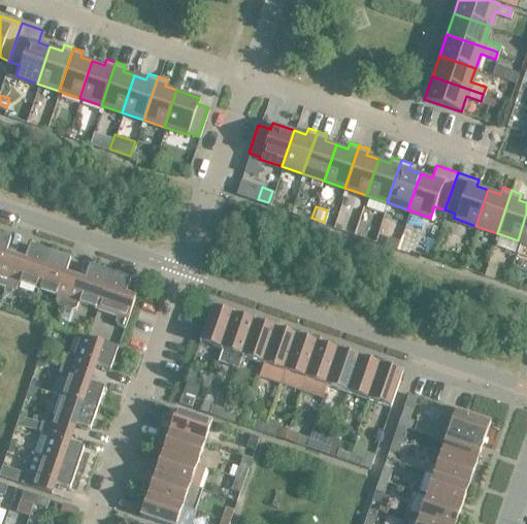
[(526,213),(518,240),(526,242),(526,213)]
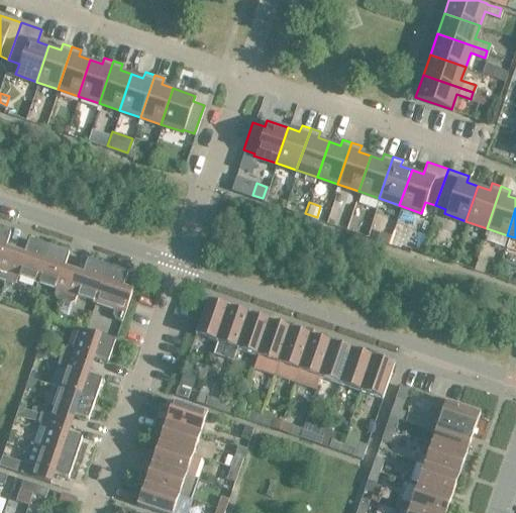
[(10,231),(0,227),(0,278),(4,280),(14,248),(5,245),(10,231)]
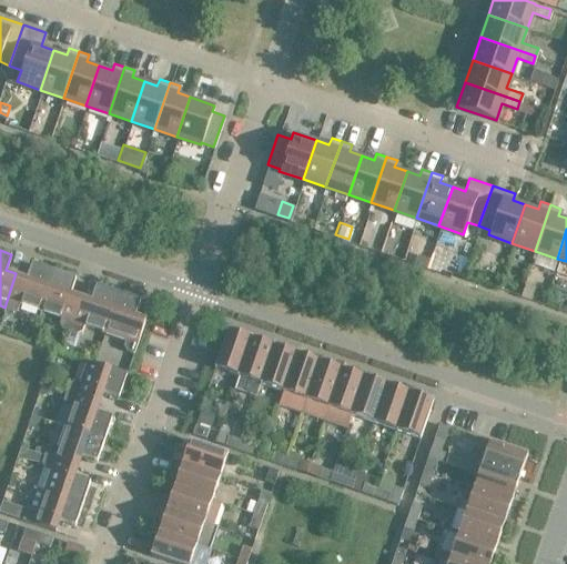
[(417,252),(414,261),(425,264),(427,255),(417,252)]
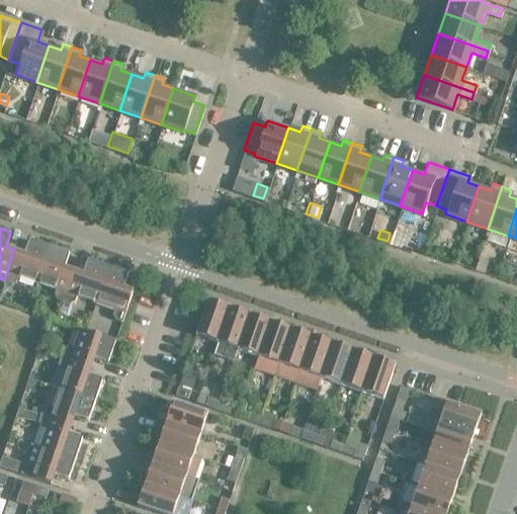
[(28,238),(23,253),(14,249),(4,280),(11,282),(15,280),(17,274),(36,280),(48,245),(28,238)]
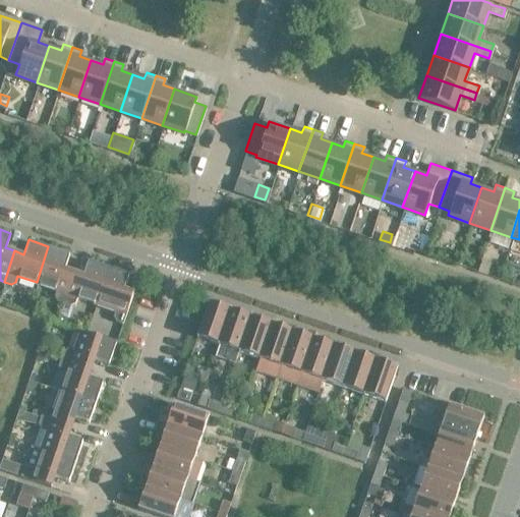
[(68,253),(48,246),(37,282),(55,289),(53,295),(55,299),(62,301),(72,271),(63,268),(68,253)]
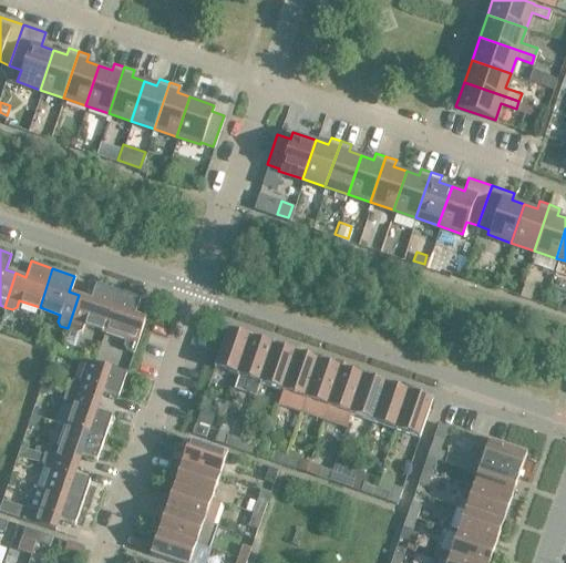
[(95,283),(90,298),(79,295),(68,328),(76,331),(81,329),(83,323),(104,329),(116,290),(95,283)]
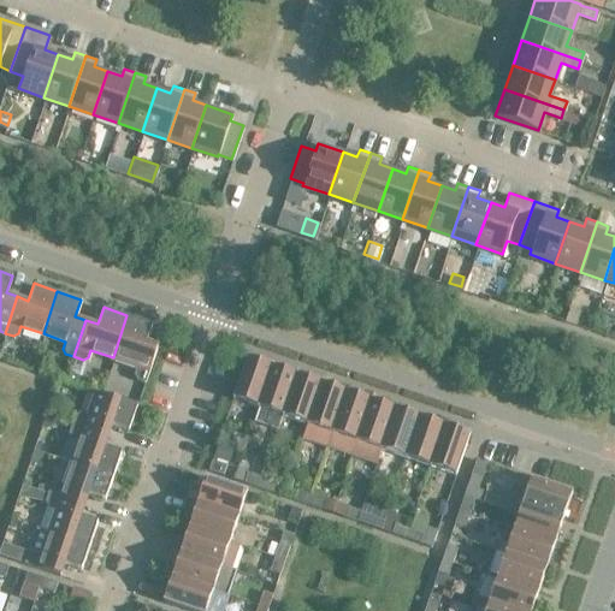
[(151,324),(126,315),(113,357),(135,365),(132,373),(135,378),(145,380),(154,351),(157,344),(145,340),(151,324)]
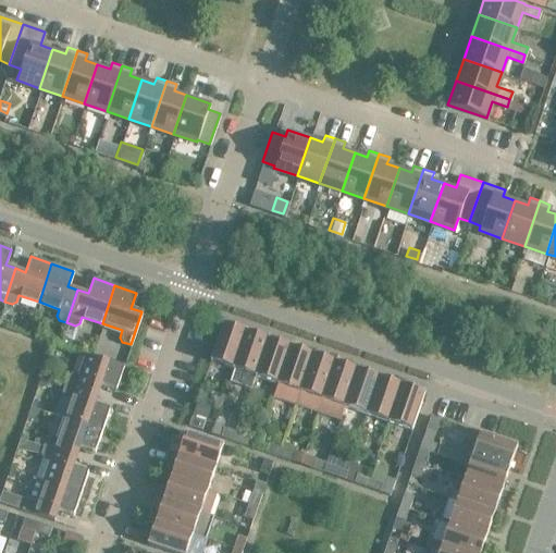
[(210,358),(233,367),(245,330),(222,321),(210,358)]
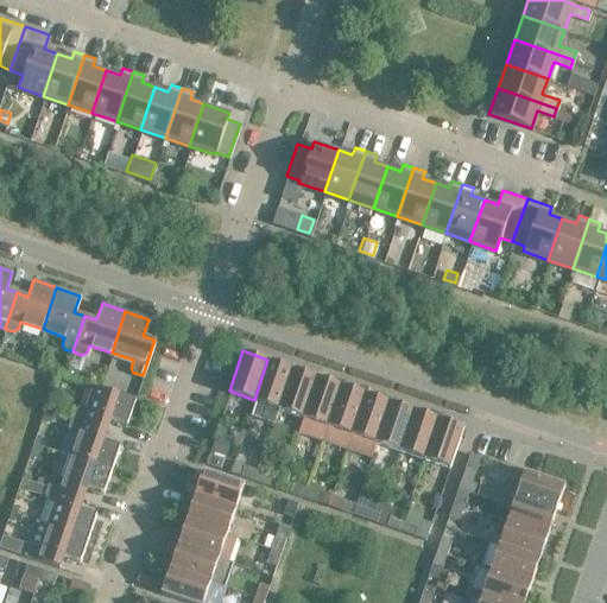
[(73,353),(69,366),(78,369),(83,356),(73,353)]
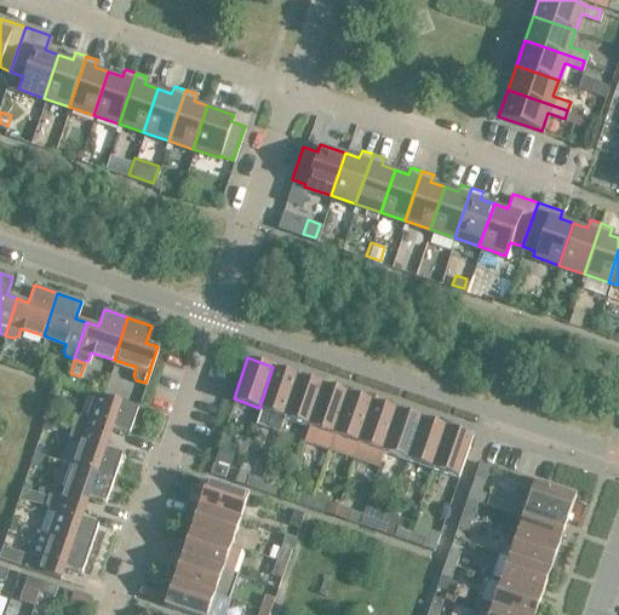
[(298,375),(273,367),(259,408),(254,421),(279,430),(284,417),(298,375)]
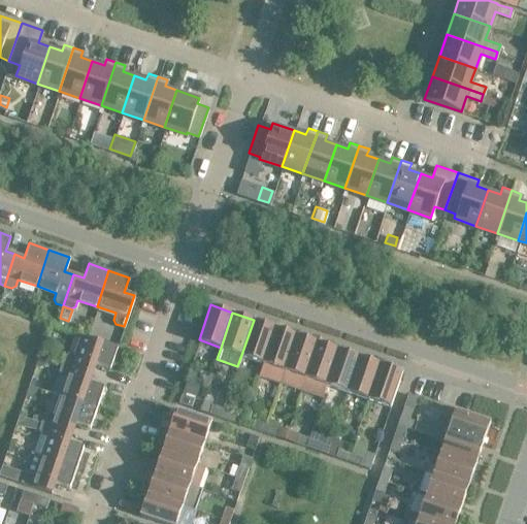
[(274,327),(254,320),(241,355),(262,362),(274,327)]
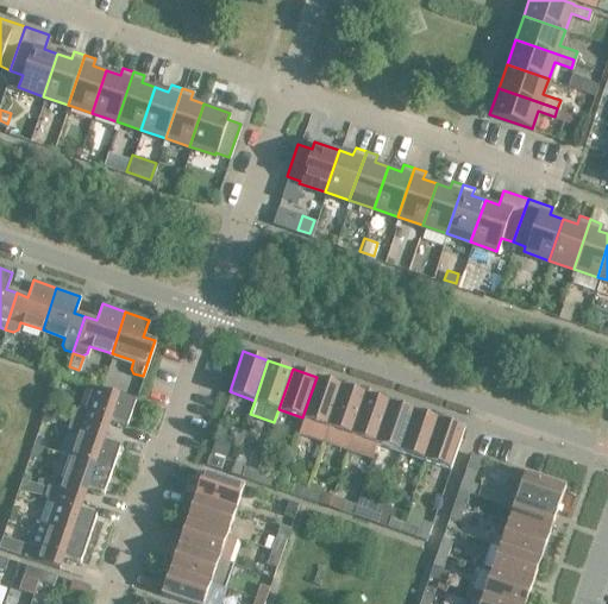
[(340,385),(317,377),(302,417),(304,417),(299,431),(323,439),(327,426),(340,385)]
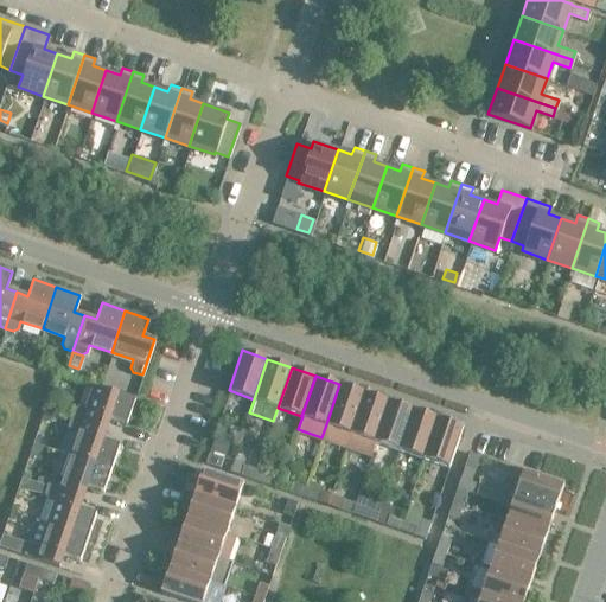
[(72,407),(70,415),(106,427),(109,416),(126,422),(134,397),(93,383),(84,407),(77,404),(72,407)]
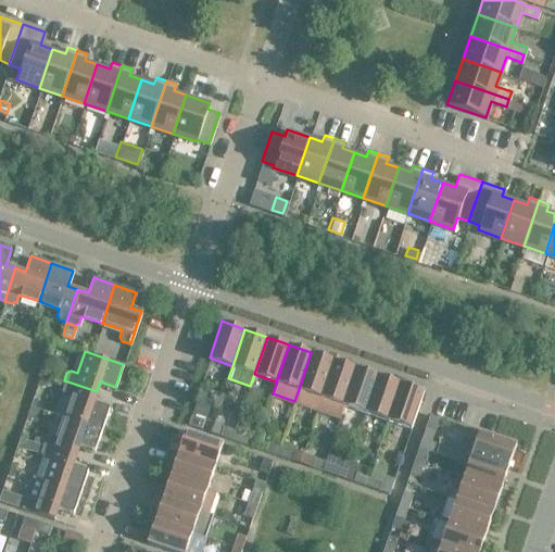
[(333,360),(311,352),(299,389),(294,401),(316,409),(333,360)]
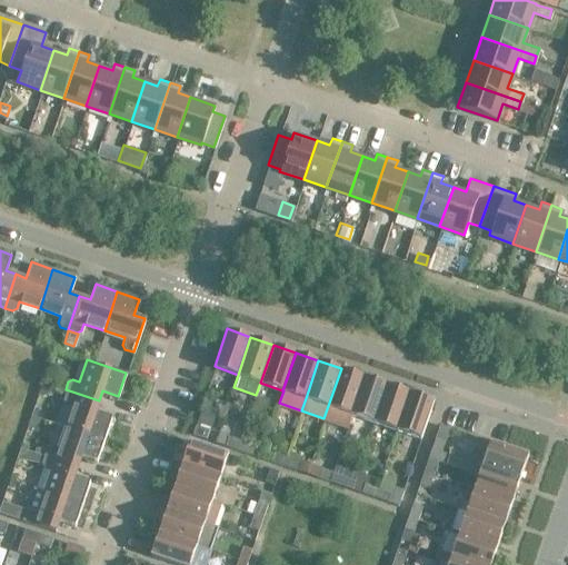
[(364,376),(341,368),(324,418),(347,426),(351,414),(364,376)]
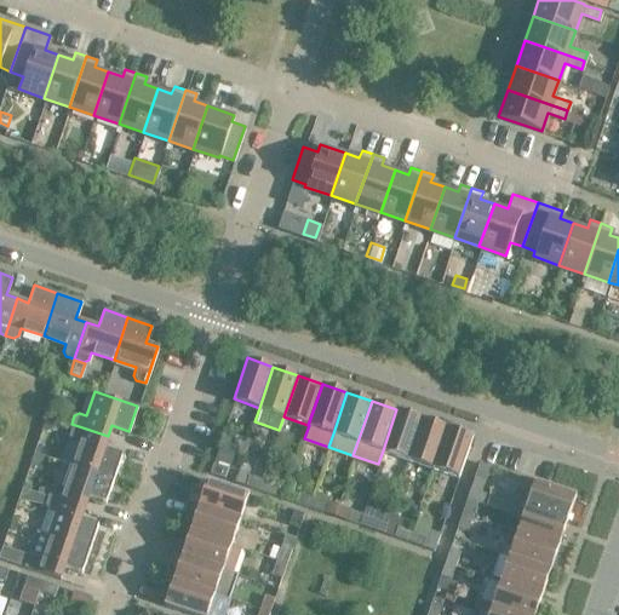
[(422,418),(396,409),(383,450),(407,459),(422,418)]
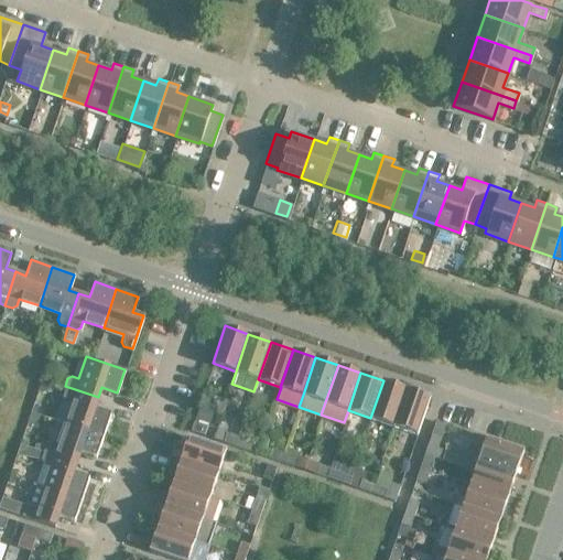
[(405,388),(383,380),(370,418),(393,426),(405,388)]
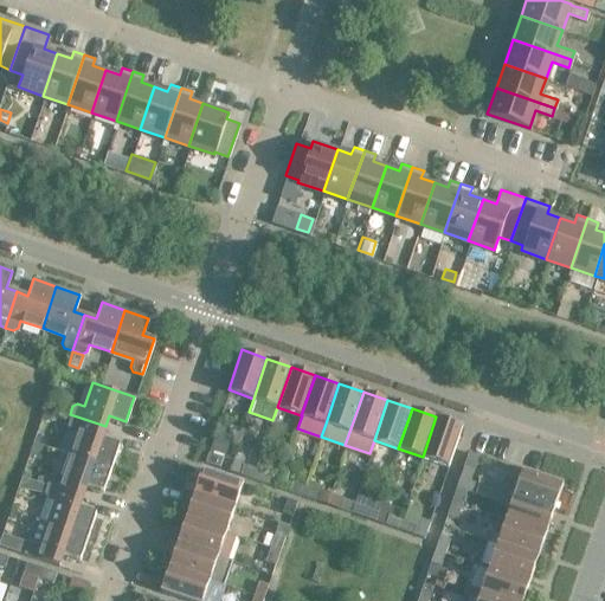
[(105,426),(70,414),(58,448),(69,452),(110,466),(118,443),(102,437),(105,426)]
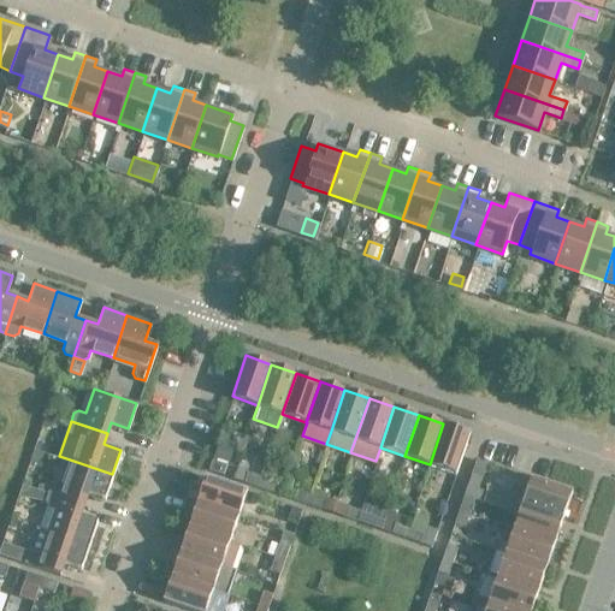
[(468,432),(443,423),(430,464),(455,473),(468,432)]
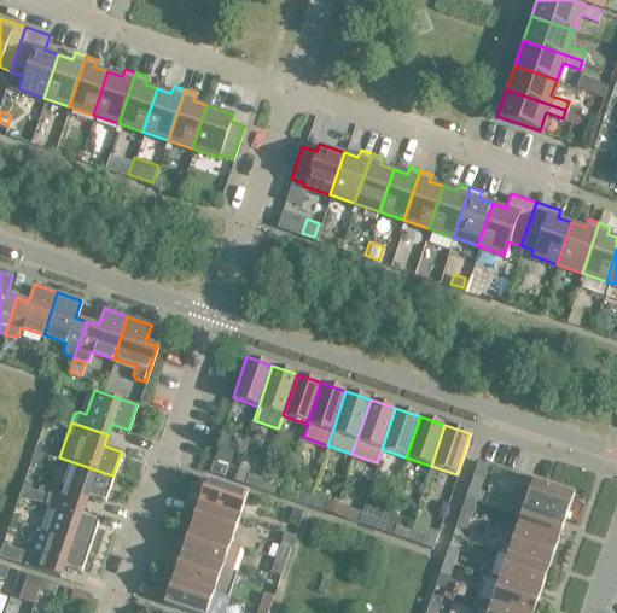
[(217,442),(213,457),(227,462),(232,447),(217,442)]
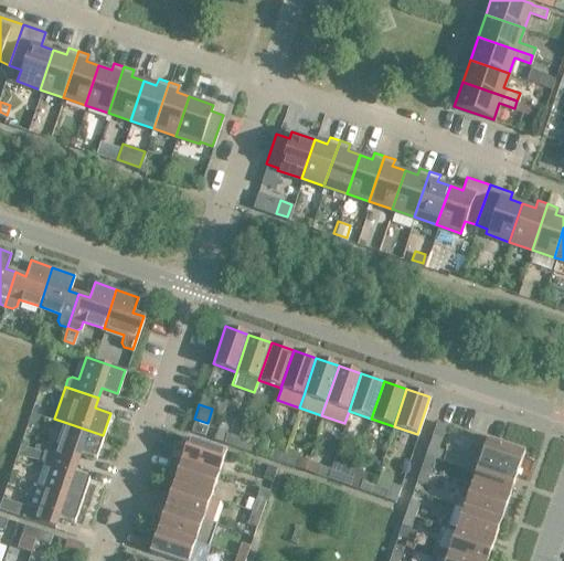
[(436,420),(432,433),(440,436),(445,423),(436,420)]
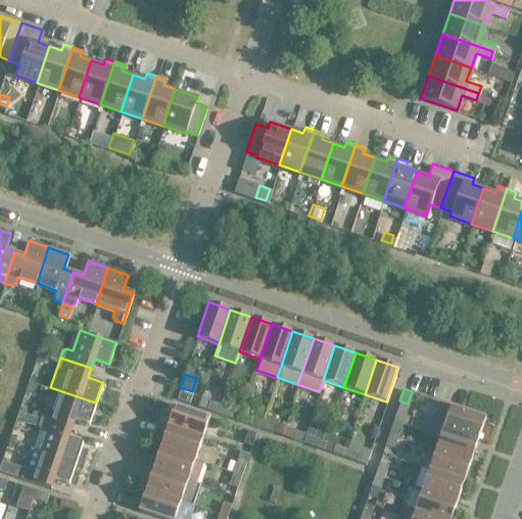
[(179,389),(176,397),(188,402),(191,393),(179,389)]
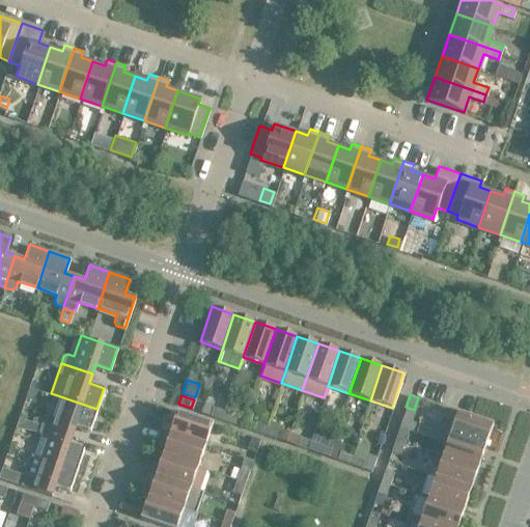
[(96,409),(60,396),(54,416),(47,414),(43,416),(40,423),(72,434),(75,424),(89,430),(96,409)]
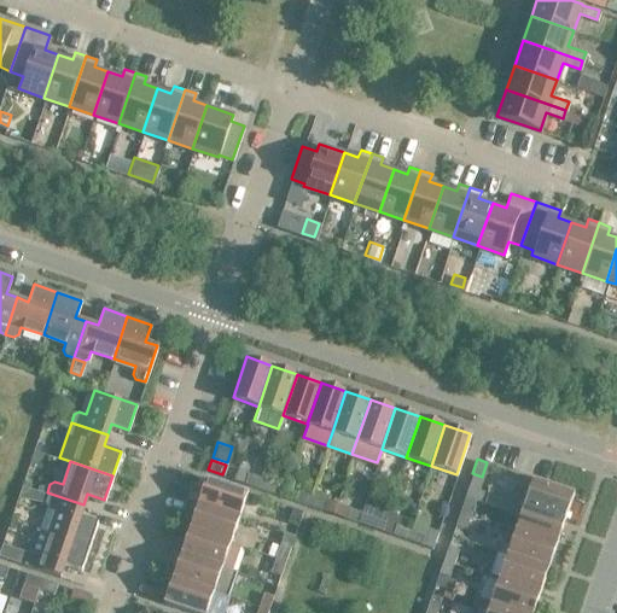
[(248,472),(244,482),(258,486),(262,477),(248,472)]
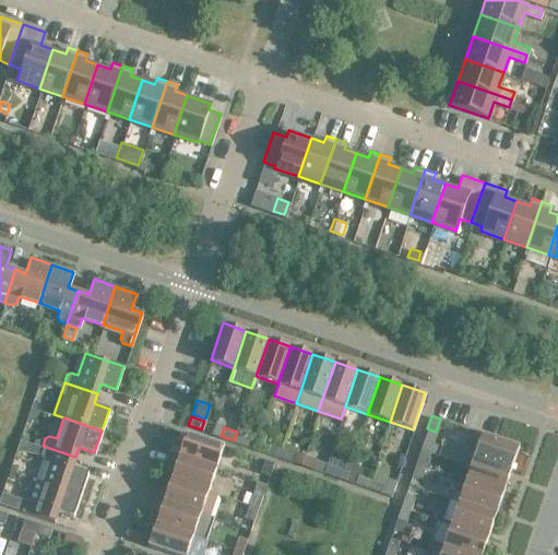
[(461,451),(473,455),(510,468),(518,445),(469,428),(461,451)]
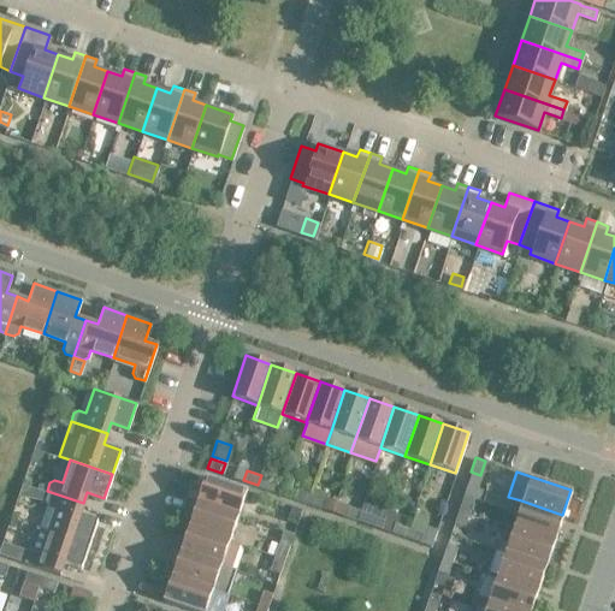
[(246,488),(205,475),(196,500),(237,514),(246,488)]
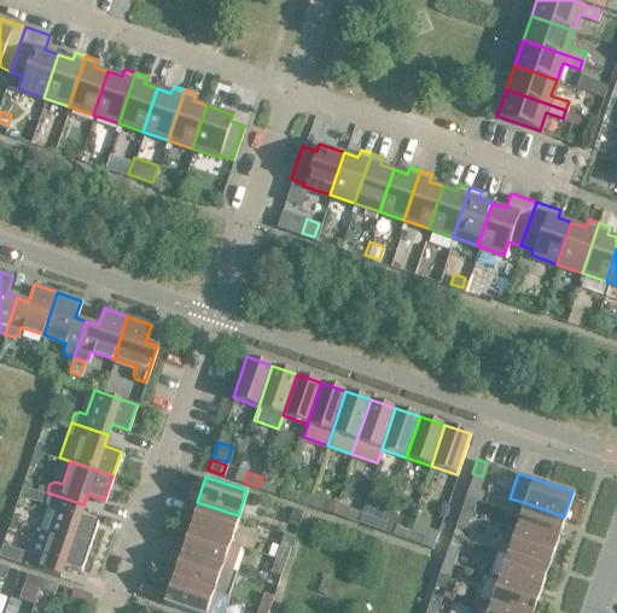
[(275,482),(262,477),(258,486),(273,491),(275,482)]
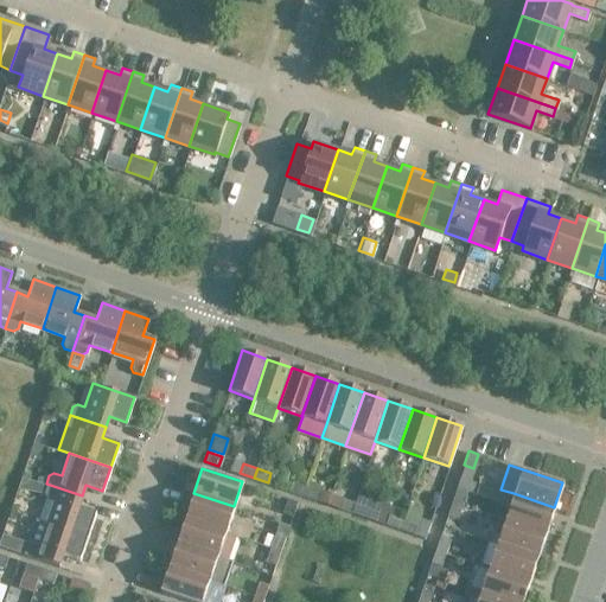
[(460,475),(452,500),(461,503),(466,488),(478,493),(482,482),(460,475)]
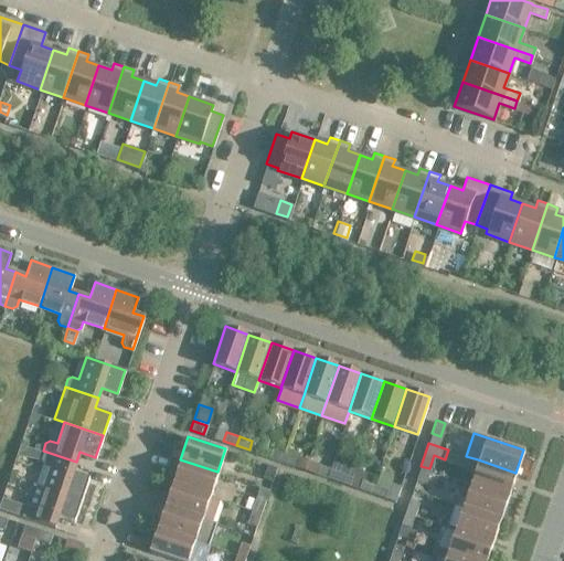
[(270,447),(268,456),(282,461),(284,452),(270,447)]
